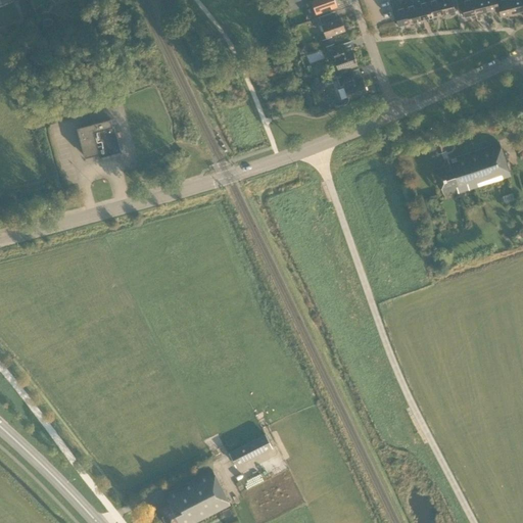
[(304,0),(306,5),(312,4),(316,13),(337,6),(334,0),(304,0)]
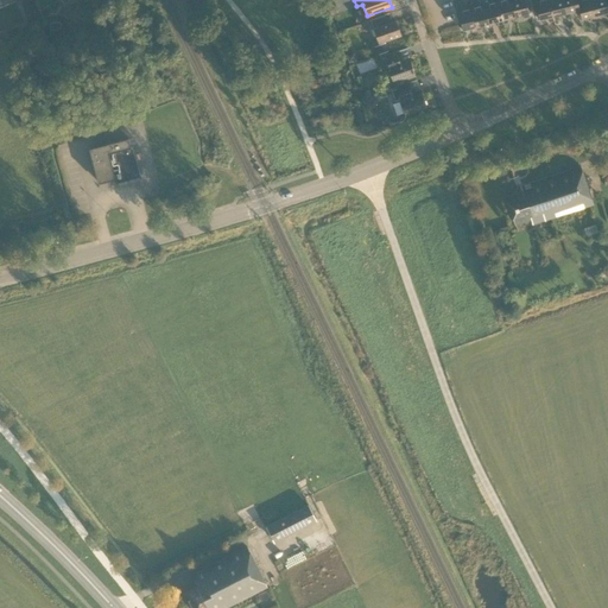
[(472,31),(476,30),(470,6),(461,8),(461,5),(462,4),(461,0),(454,0),(462,30),(470,27),(472,31)]
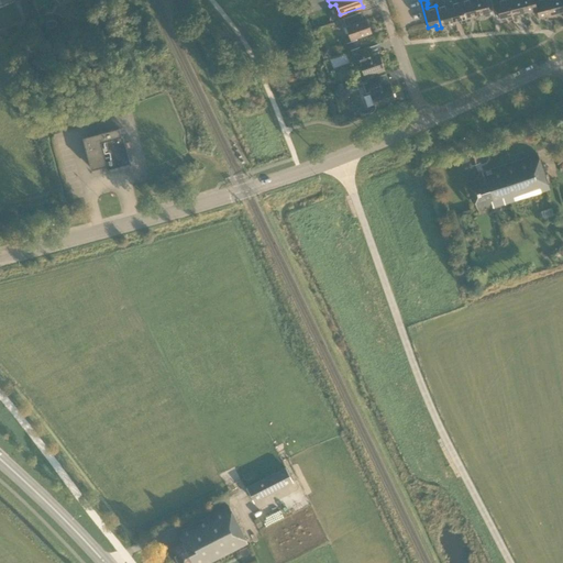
[(442,0),(444,3),(435,6),(441,28),(446,26),(445,23),(446,22),(452,21),(446,0),(441,0),(442,0)]
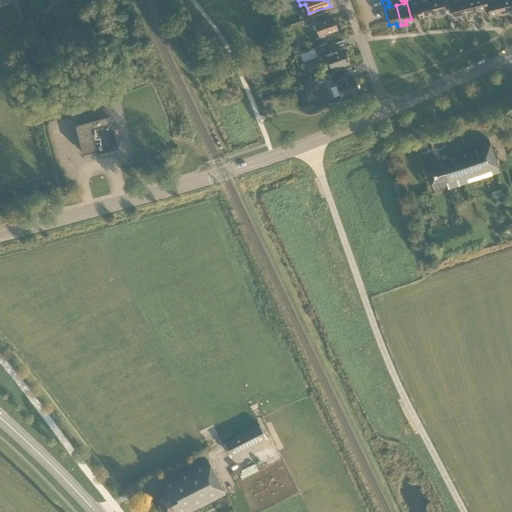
[(406,0),(411,19),(415,18),(418,17),(419,21),(423,19),(418,0),(414,0),(411,1),(410,0),(406,0)]
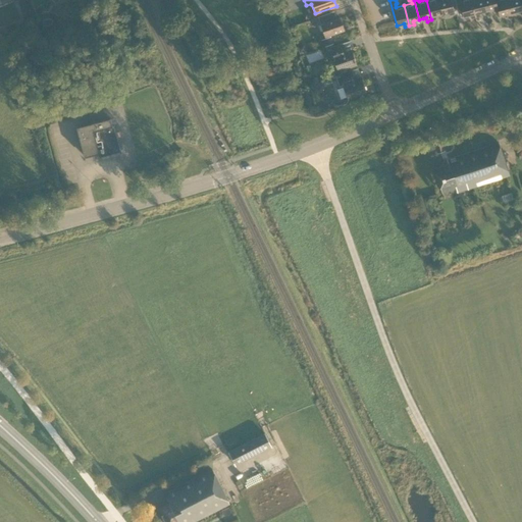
[(426,0),(431,19),(436,18),(435,15),(441,13),(438,0),(426,0)]
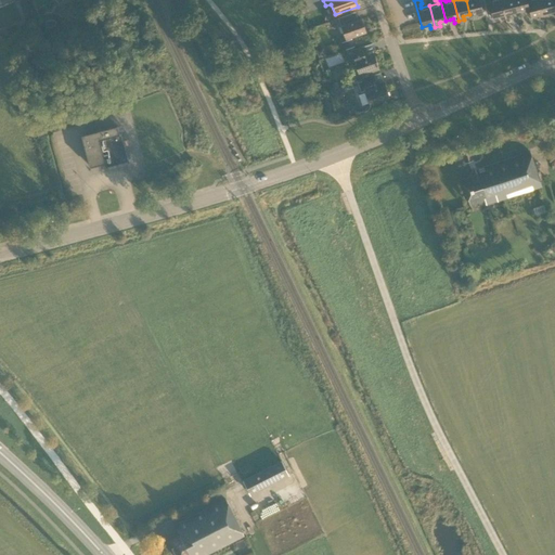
[(466,0),(469,14),(474,13),(477,12),(478,16),(483,15),(482,11),(481,10),(480,3),(479,0),(466,0)]
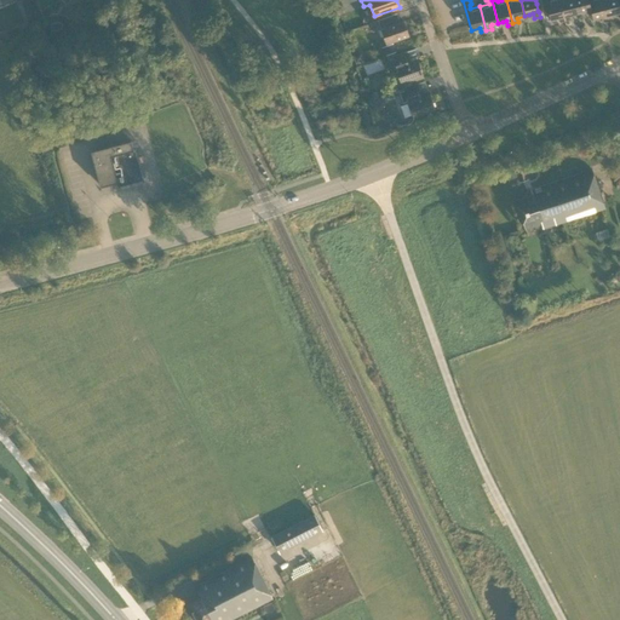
[(560,22),(564,21),(558,0),(544,0),(550,19),(558,17),(560,22)]
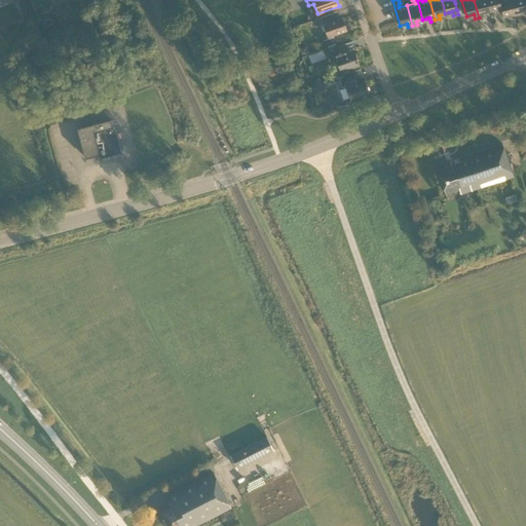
[(474,0),(479,17),(483,15),(483,12),(485,11),(489,10),(486,0),(474,0)]
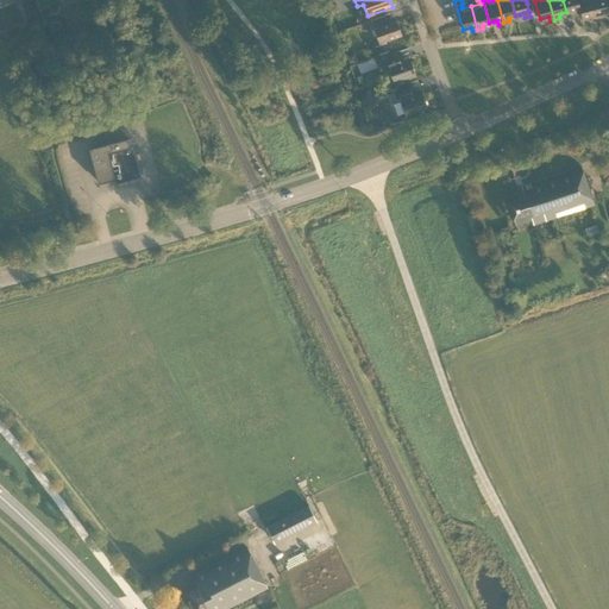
[(563,0),(566,12),(572,11),(575,11),(576,14),(581,13),(579,10),(577,0),(563,0)]
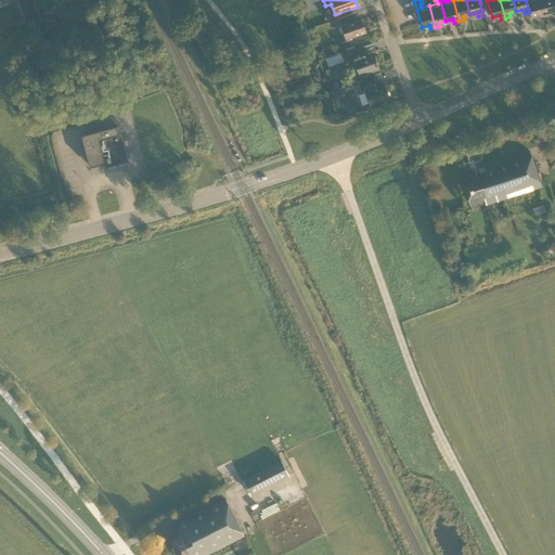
[(526,0),(529,12),(530,16),(534,15),(538,15),(539,18),(543,17),(539,0),(526,0)]
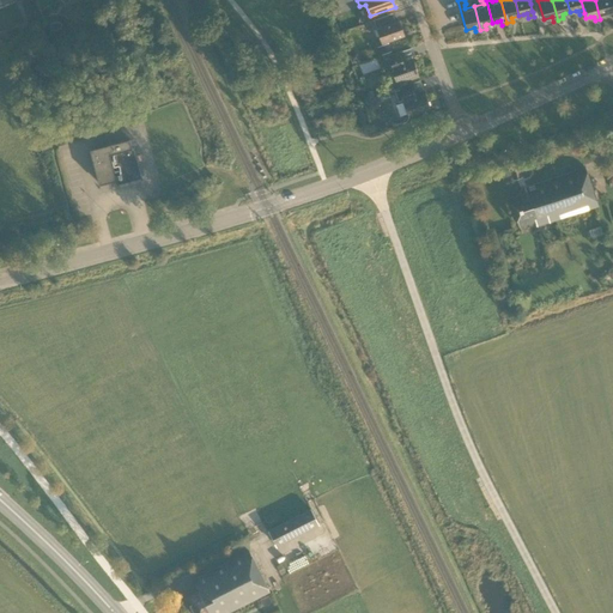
[(595,0),(600,19),(605,18),(605,13),(612,12),(610,0),(595,0)]
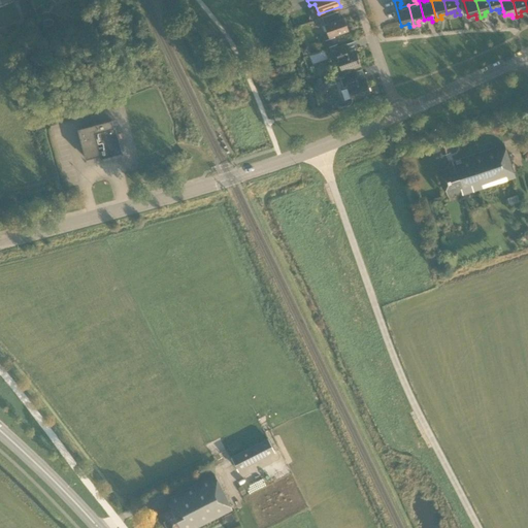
[(340,19),(337,11),(321,17),(329,37),(349,30),(343,18),(340,19)]
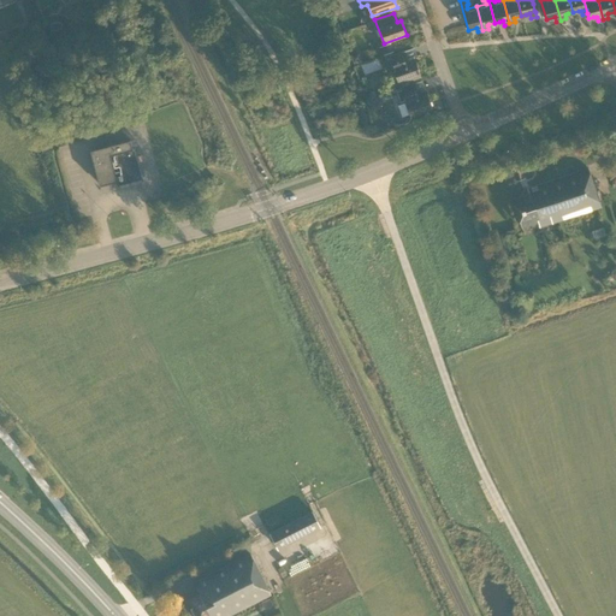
[(30,25),(22,28),(28,41),(35,37),(30,25)]
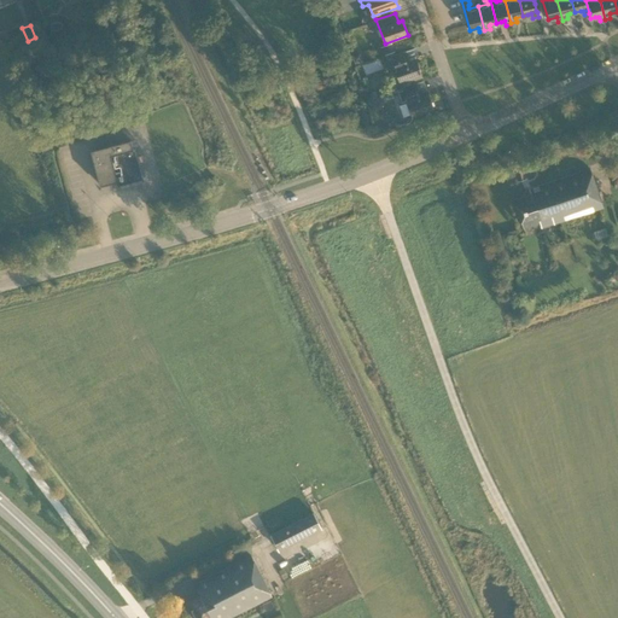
[(395,51),(391,44),(380,47),(383,56),(395,51)]
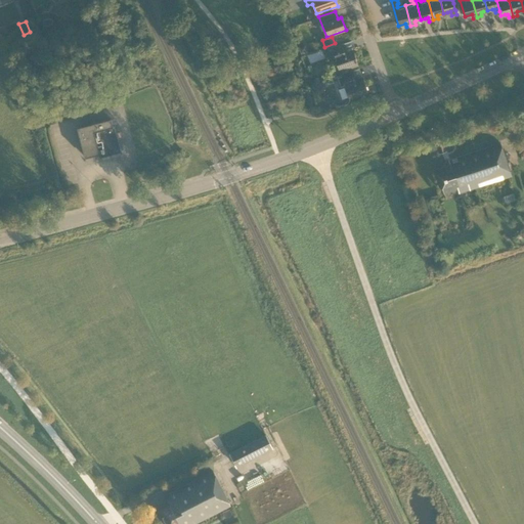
[(345,53),(342,44),(328,48),(332,60),(335,59),(339,70),(357,63),(353,50),(345,53)]
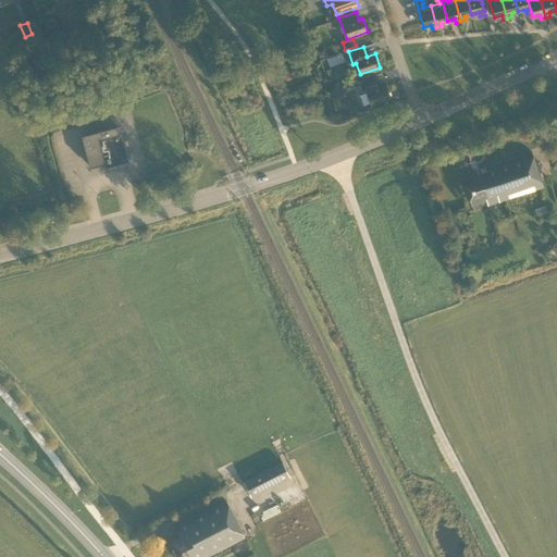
[(327,58),(324,48),(318,50),(321,60),(327,58)]
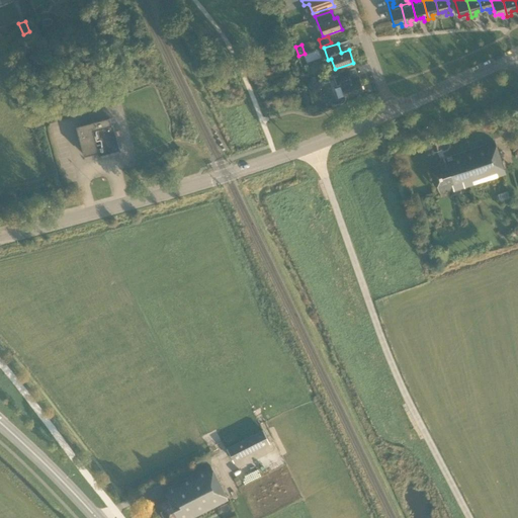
[(306,53),(308,61),(324,58),(322,50),(306,53)]
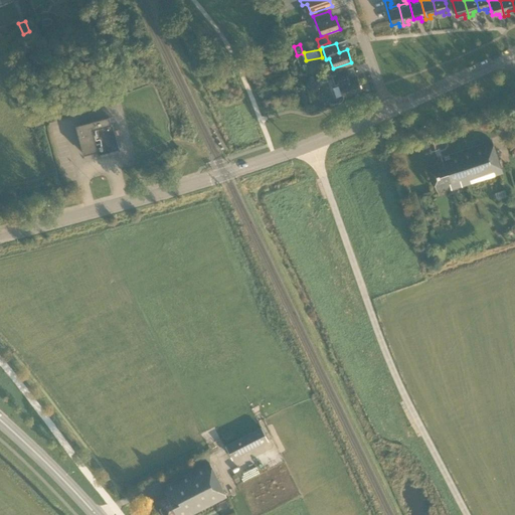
[(348,79),(345,69),(331,74),(331,75),(327,76),(328,79),(332,78),(335,87),(338,86),(342,96),(360,89),(356,76),(348,79)]
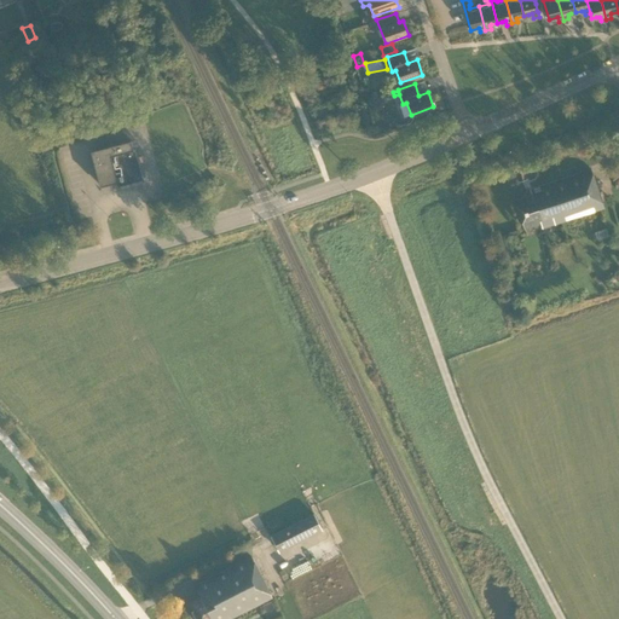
[(132,139),(91,151),(100,185),(116,181),(117,186),(143,179),(134,146),(133,146),(132,139)]
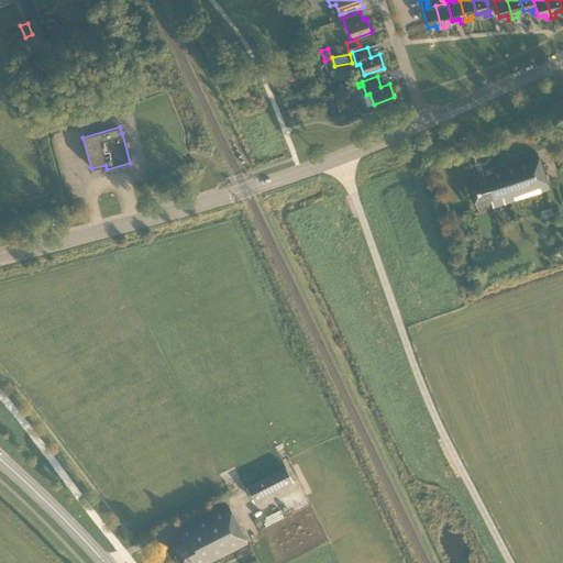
[(479,163),(476,152),(467,154),(471,165),(479,163)]
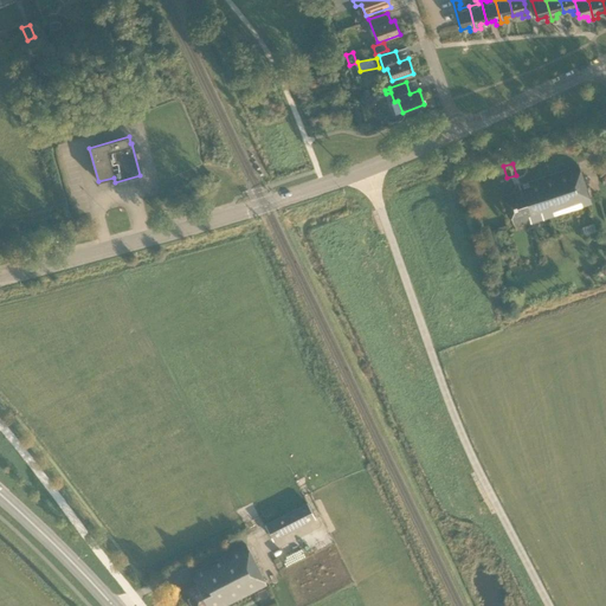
[(591,202),(579,166),(519,186),(520,189),(503,195),(513,224),(529,218),(530,223),(591,202)]
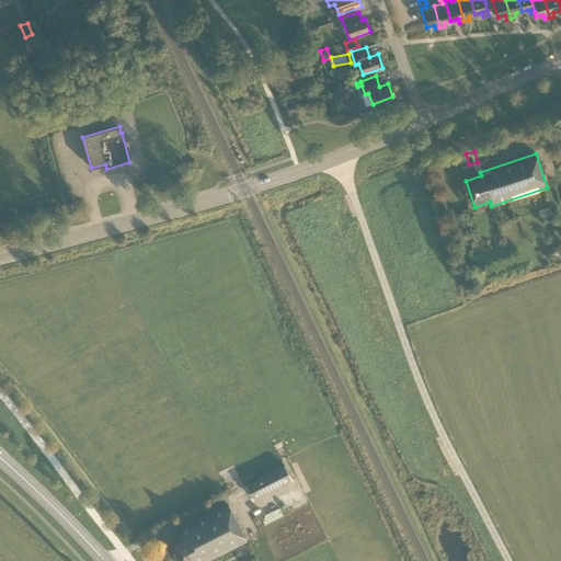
[(290,477),(285,466),(244,485),(250,497),(290,477)]
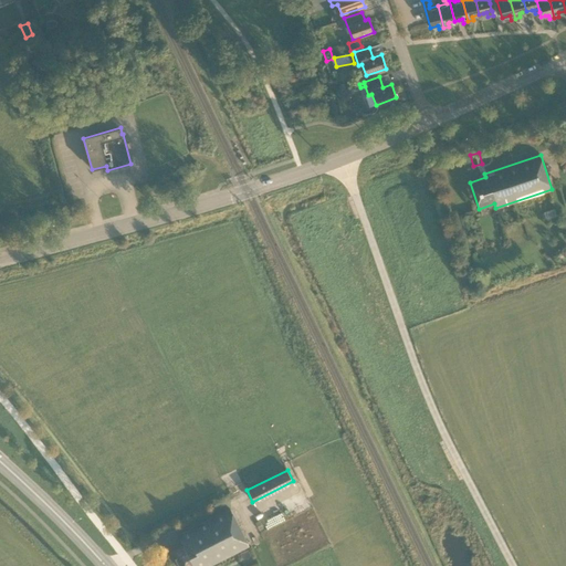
[(210,565),(249,546),(229,509),(178,534),(184,545),(171,551),(179,565),(210,565)]
